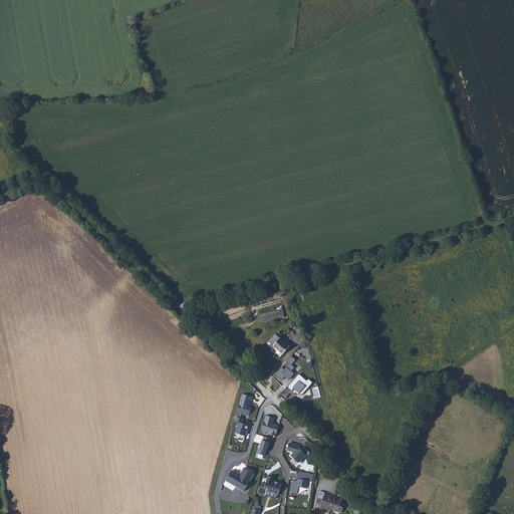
[(276,297),(278,304),(292,301),(290,293),(276,297)]
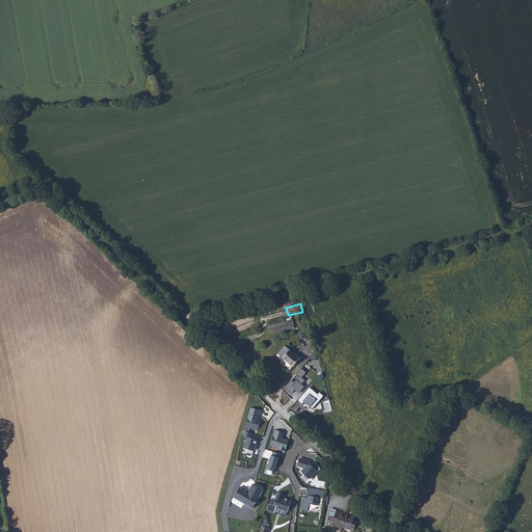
[(292,320),(269,325),(271,334),(294,328),(292,320)]
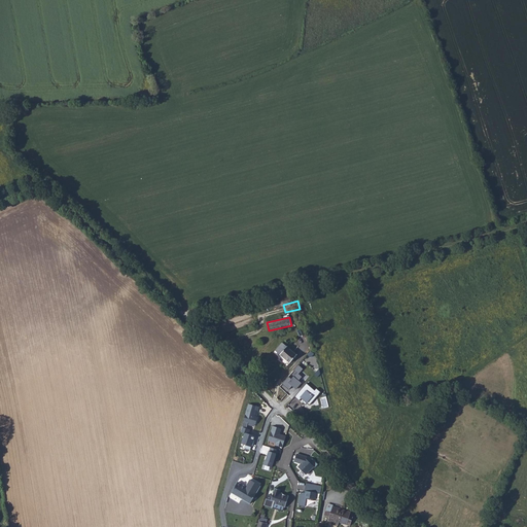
[(287,365),(296,354),(283,342),(276,350),(281,355),(279,358),(287,365)]
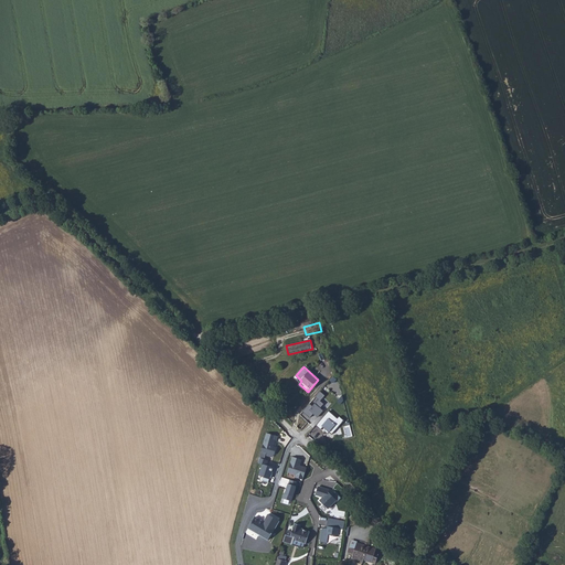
[(313,414),(318,417),(324,411),(321,407),(323,404),(320,401),(326,395),(320,391),(316,397),(319,400),(312,406),(310,404),(304,412),(310,418),(313,414)]
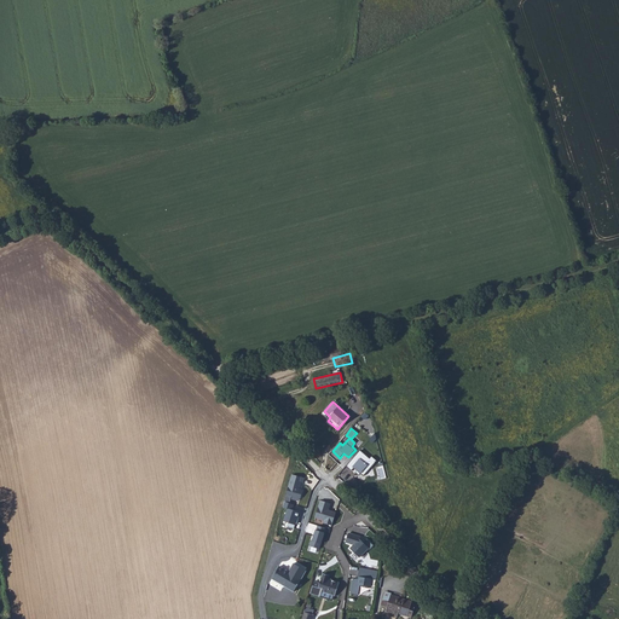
[(360,450),(347,466),(352,470),(354,468),(364,475),(377,460),(372,456),(370,458),(360,450)]
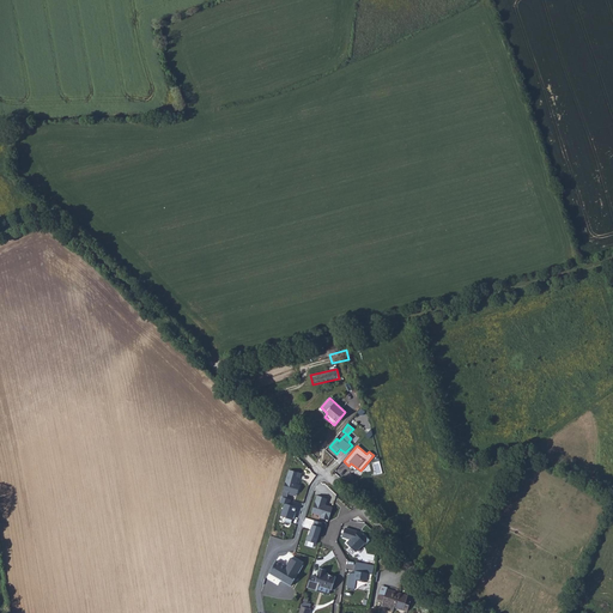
[(281,497),(287,498),(289,491),(298,493),(299,486),(297,485),(299,478),(301,478),(302,473),(290,469),(281,497)]
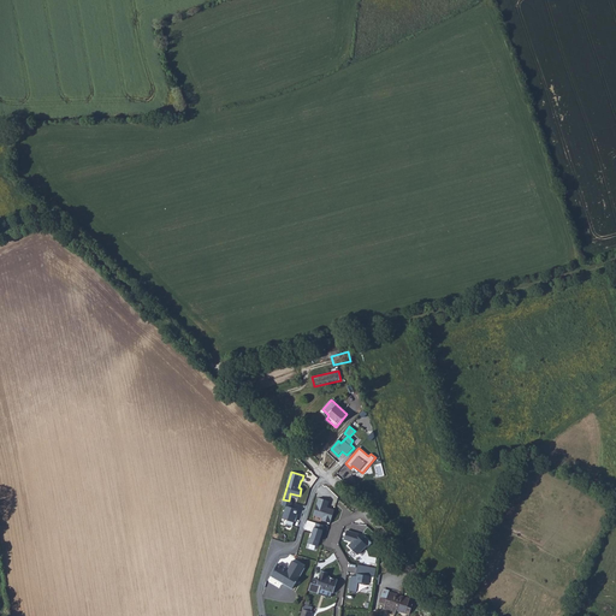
[(331,522),(335,509),(327,508),(330,501),(319,497),(314,515),(324,517),(323,520),(331,522)]
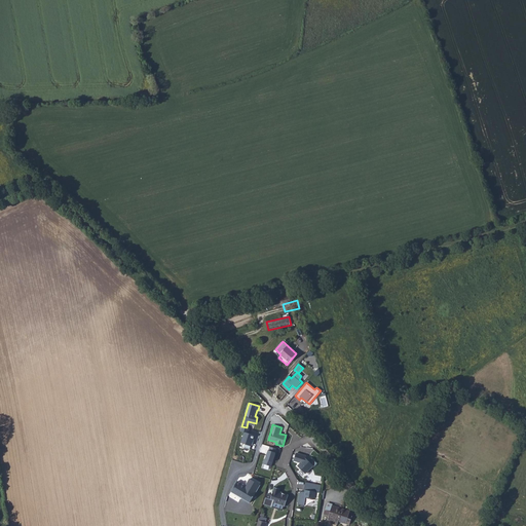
[(247,427),(241,426),(240,430),(245,431),(241,443),(245,444),(243,448),(251,449),(255,435),(250,434),(251,428),(247,427)]
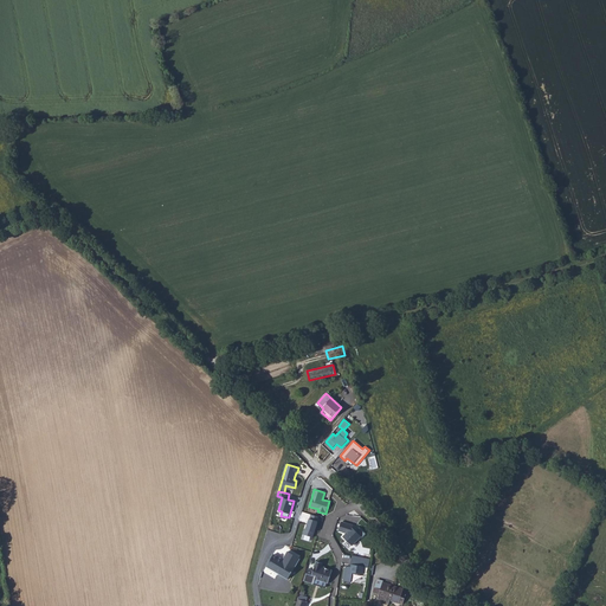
[(320,517),(310,514),(303,534),(313,537),(320,517)]
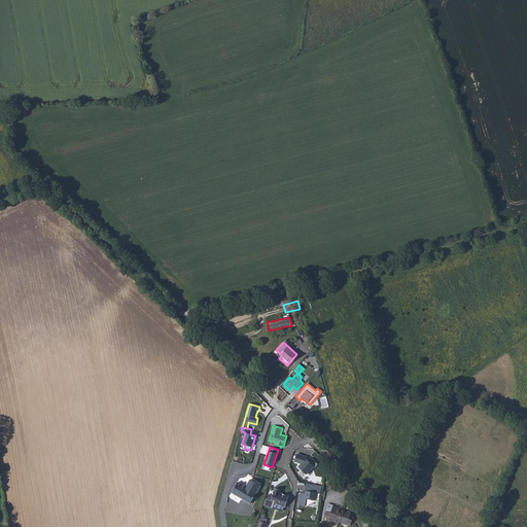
[(301,464),(299,466),(307,475),(315,466),(315,467),(318,464),(313,458),(310,461),(307,457),(307,456),(297,453),(294,462),(301,464)]
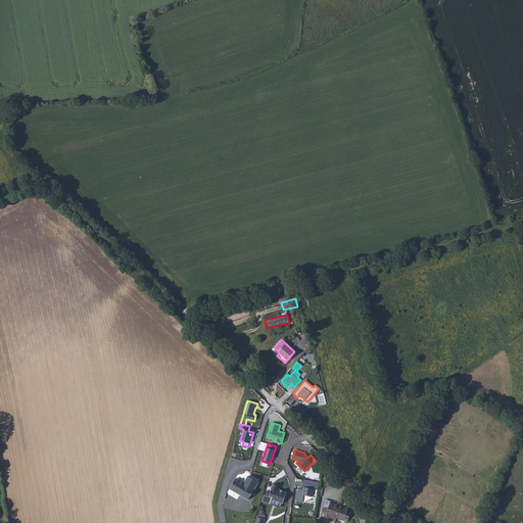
[(343,475),(337,469),(330,476),(336,483),(343,475)]
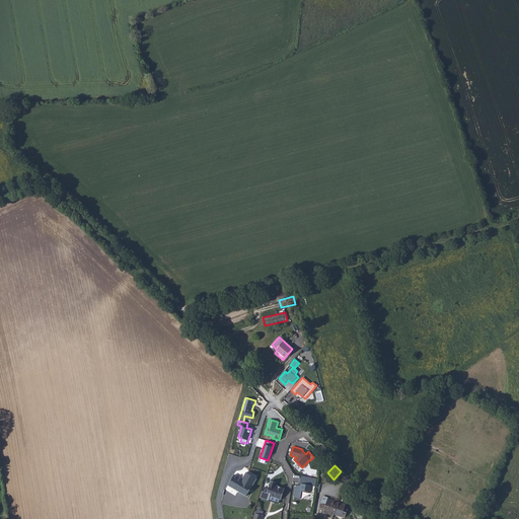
[(228,483),(246,496),(257,479),(246,472),(241,478),(235,473),(228,483)]
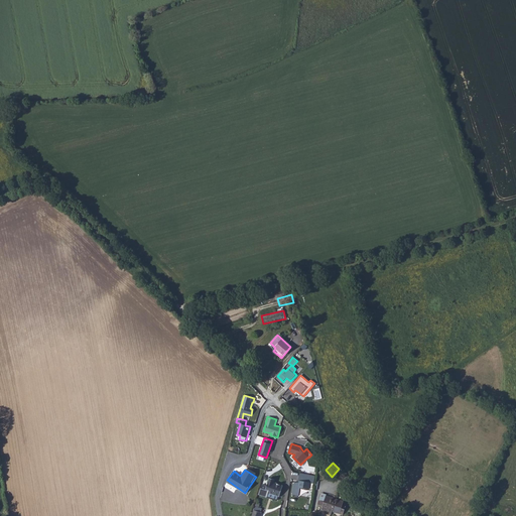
[(294,482),(292,494),(299,496),(300,487),(309,489),(310,482),(314,483),(315,476),(299,473),(298,483),(294,482)]
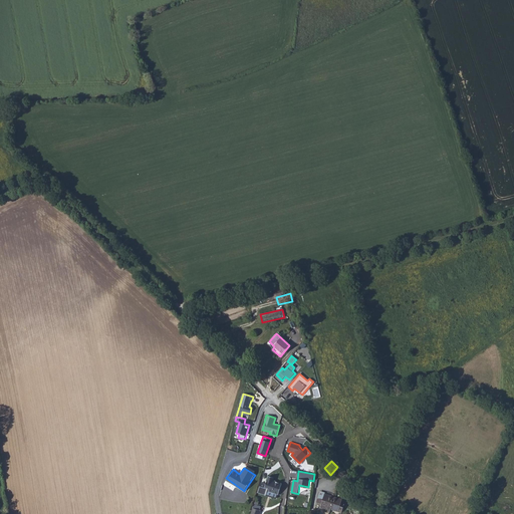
[(265,484),(260,482),(257,492),(275,498),(276,497),(277,494),(278,494),(281,483),(272,480),(274,478),(267,475),(265,484)]
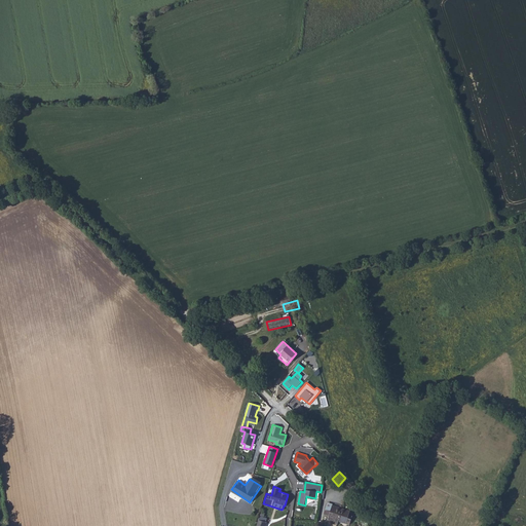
[(333,503),(327,502),(324,514),(329,516),(328,522),(337,525),(339,521),(350,524),(351,519),(348,518),(350,510),(333,504),(333,503)]
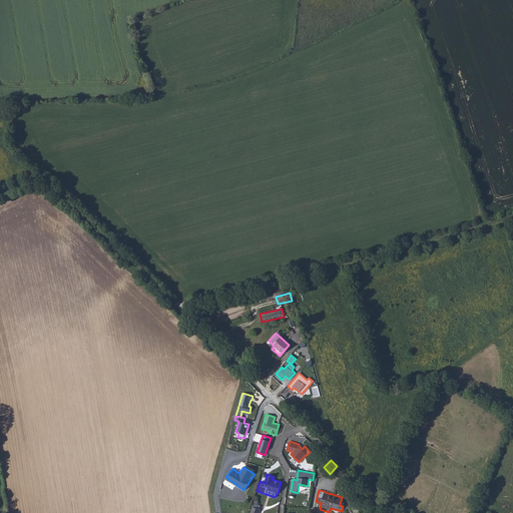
All buildings are outlined.
